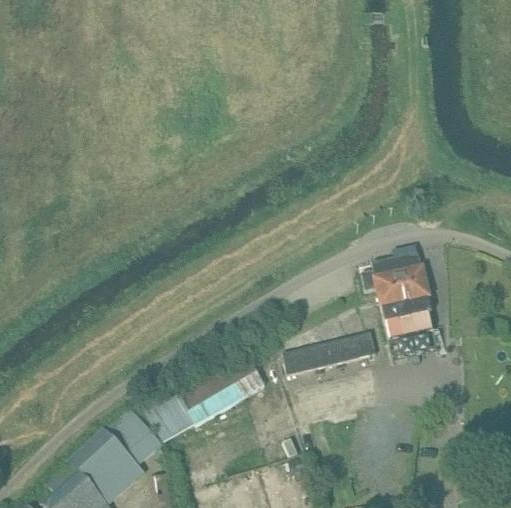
[(373,269),(361,272),(365,290),(377,288),(384,322),(385,322),(388,337),(431,328),(428,312),(431,312),(418,252),(372,261),(373,269)]
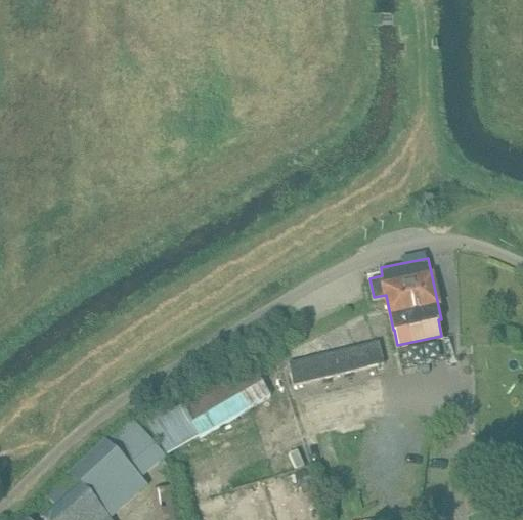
[(294,383),(357,367),(385,361),(379,339),(288,360),(294,383)]
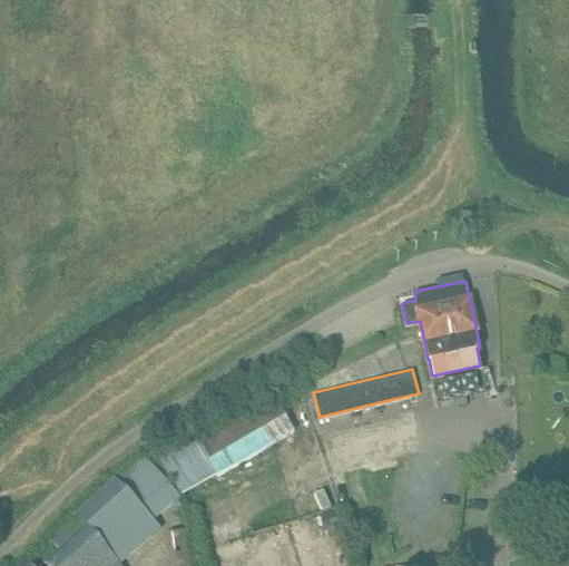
[(277,397),(199,441),(217,472),(295,428),(277,397)]
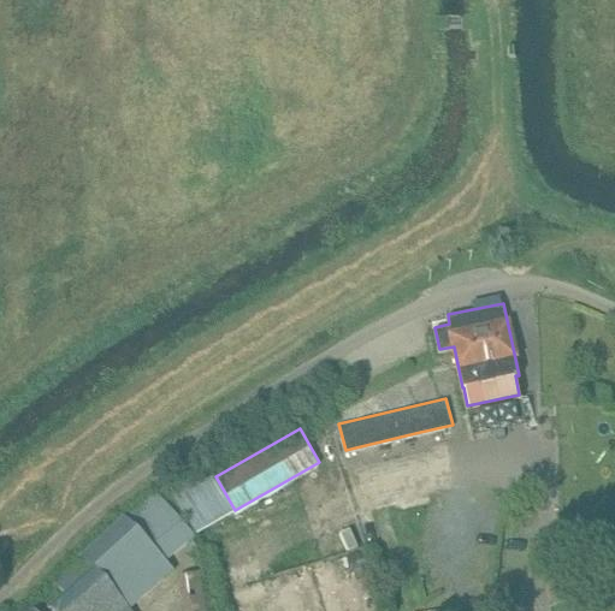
[(36,610),(34,606),(28,610),(134,610),(130,606),(145,593),(132,580),(163,555),(126,514),(55,577),(65,589),(40,610),(36,610)]
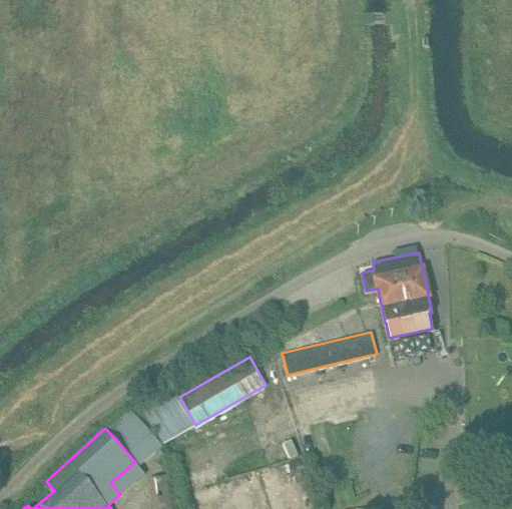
[(305,456),(261,467),(271,508),(302,508),(317,505),(305,456)]
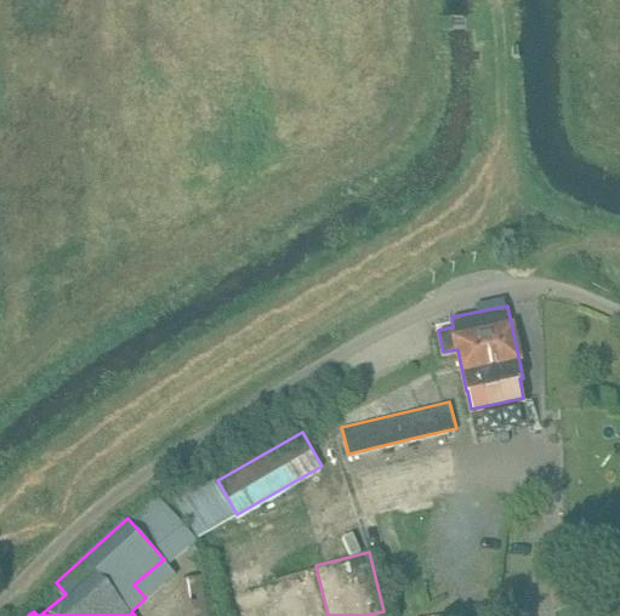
[(204,615),(198,574),(182,577),(188,615),(204,615)]
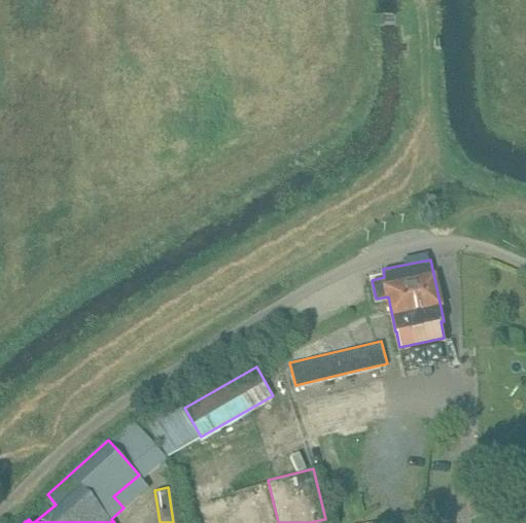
[(246,487),(233,492),(244,522),(257,518),(246,487)]
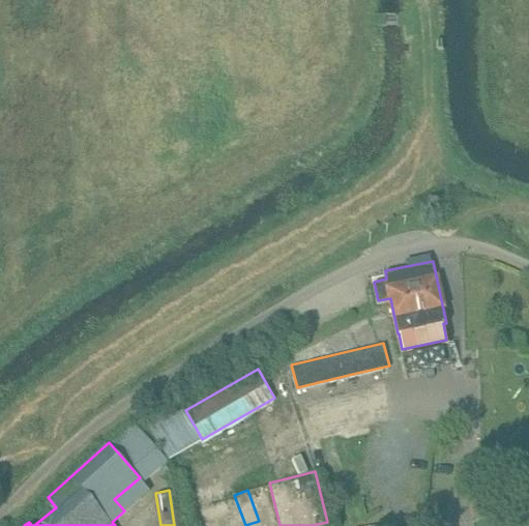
[(195,503),(197,517),(231,512),(229,498),(195,503)]
